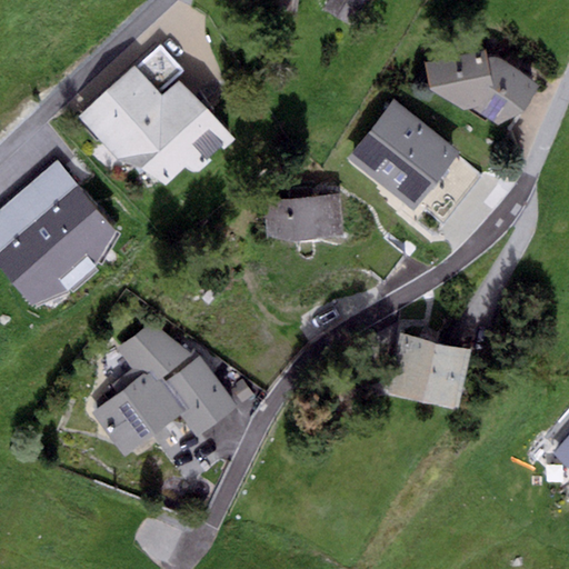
[(259,0),(258,9),(296,15),(298,0),(259,0)]
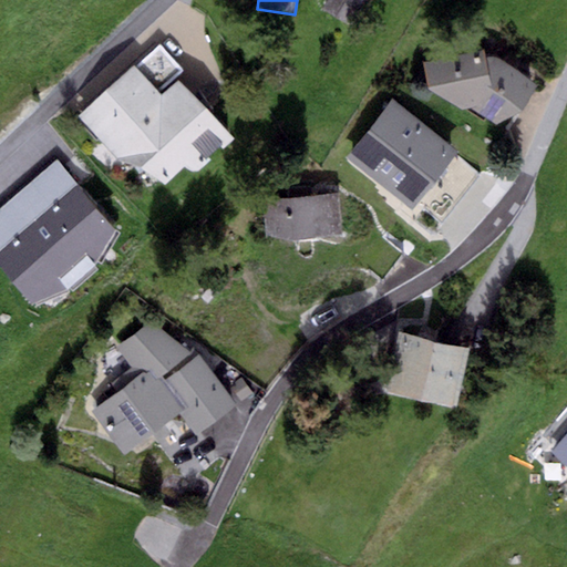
[(364,0),(328,0),(322,9),(350,26),(364,0)]
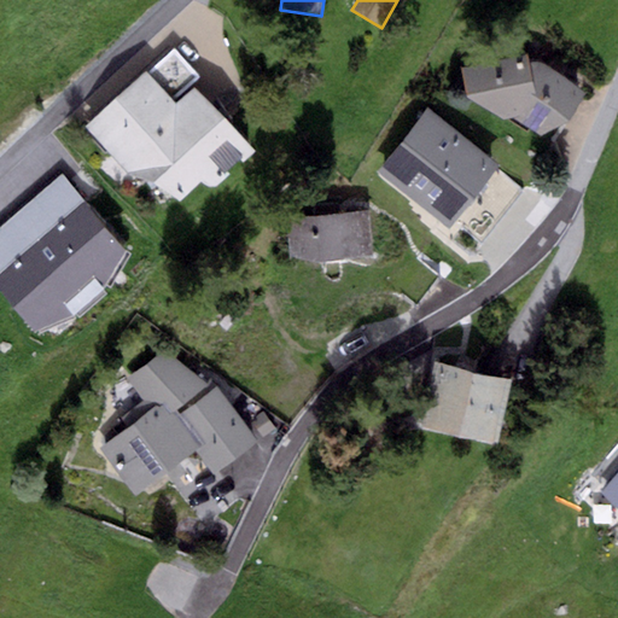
[(175,50),(87,126),(129,178),(155,184),(179,200),(203,181),(209,186),(217,187),(255,150),(194,87),(176,103),(172,98),(198,75),(175,50)]
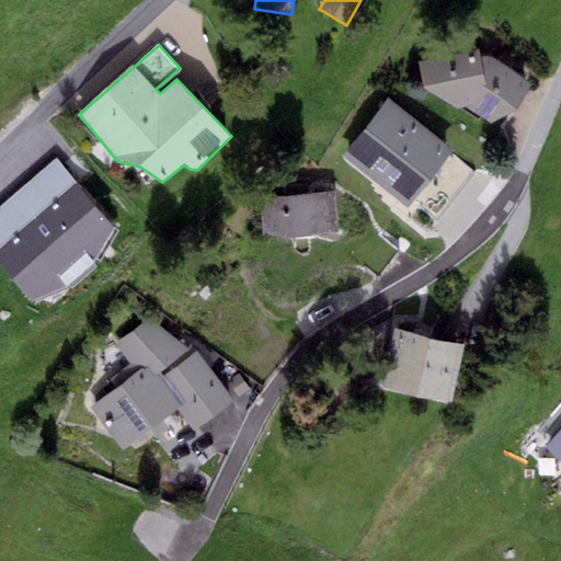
[(482,48),(419,61),(424,87),(490,124),(516,111),(533,83),(482,48)]
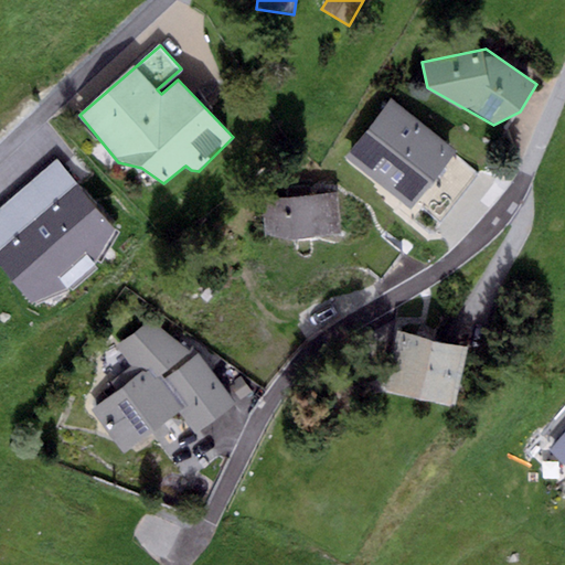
[(391,99),(347,157),(411,206),(456,150),(391,99)]
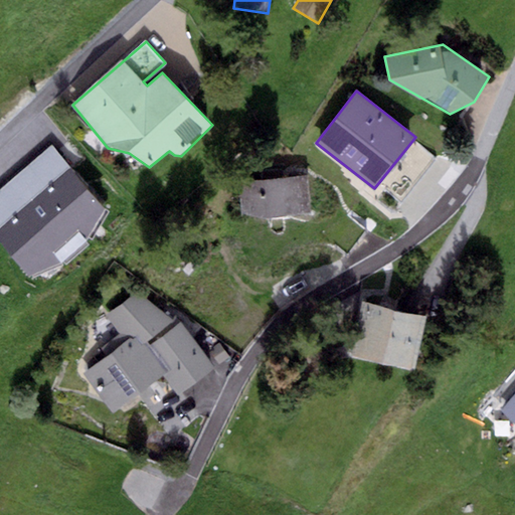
[(86,234),(102,201),(58,152),(0,197),(0,233),(27,268),(64,252),(86,234)]
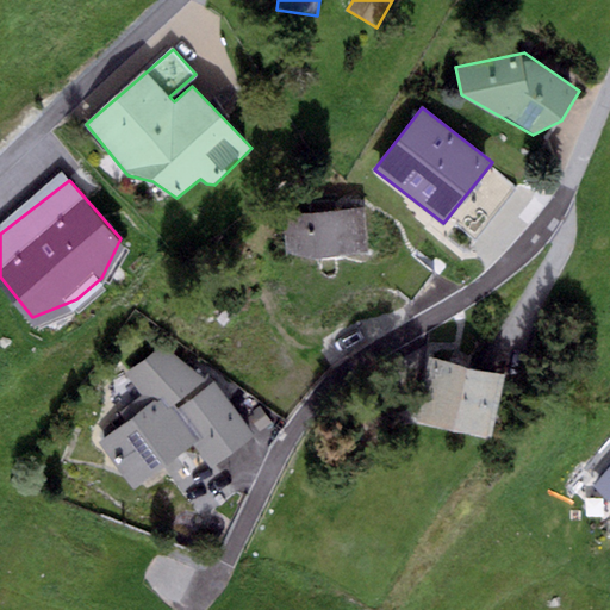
[(363,209),(285,213),(286,254),(318,259),(366,253),(363,209)]
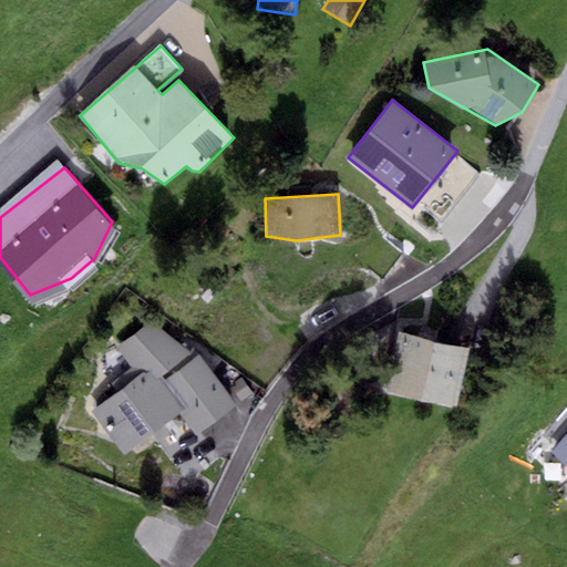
[(112,383),(119,393),(147,372),(178,414),(195,435),(237,404),(199,354),(196,357),(152,320),(117,347),(132,368),(112,383)]
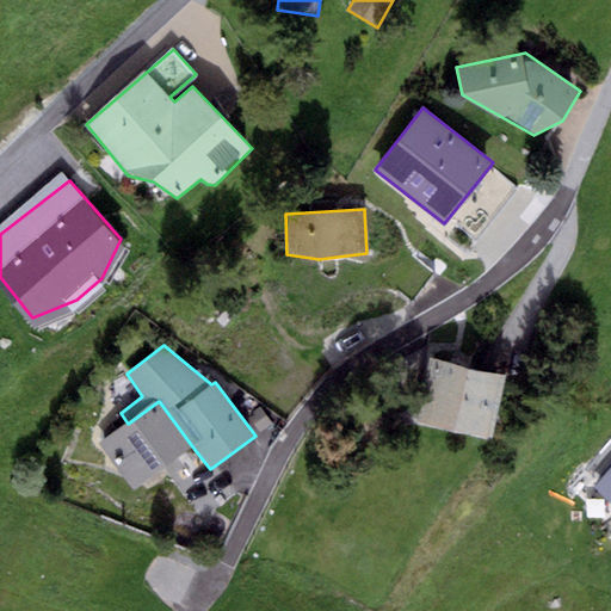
[(506,377),(431,357),(415,418),(491,437),(506,377)]
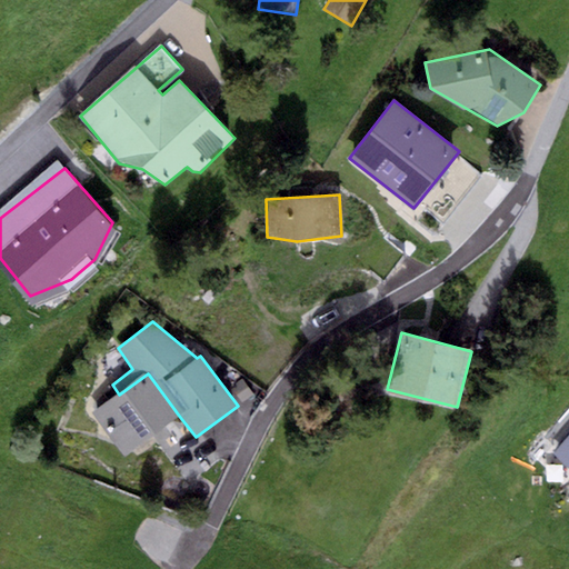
[(122,456),(179,416),(148,373),(119,395),(92,412),(122,456)]
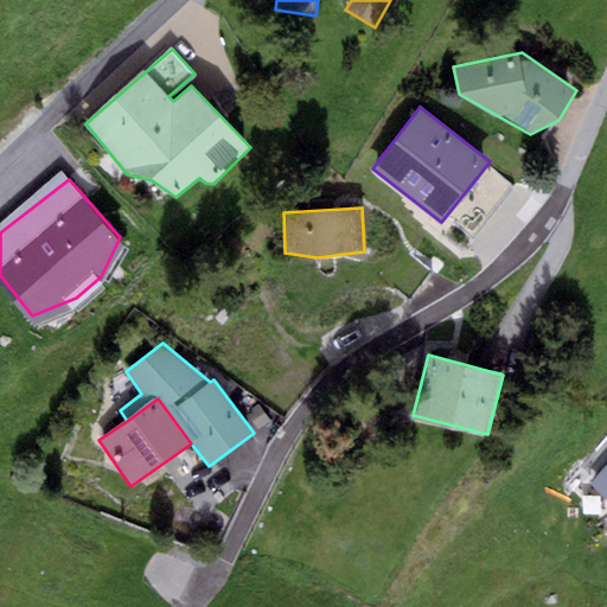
[(606,464),(589,484),(606,498),(606,464)]
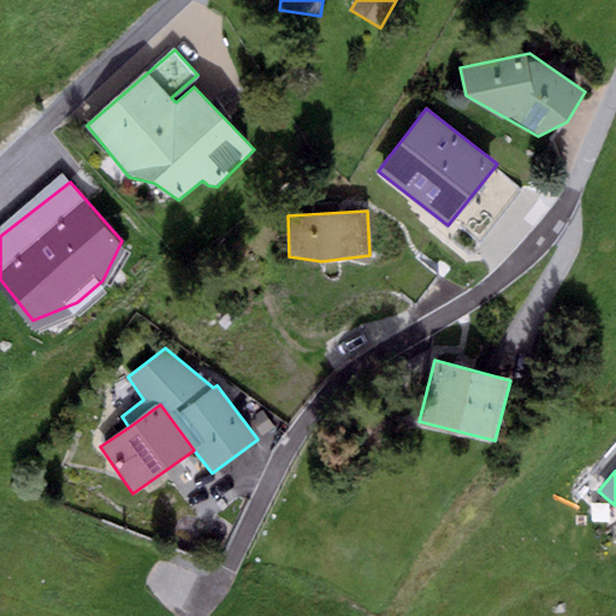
All buildings are outlined.
